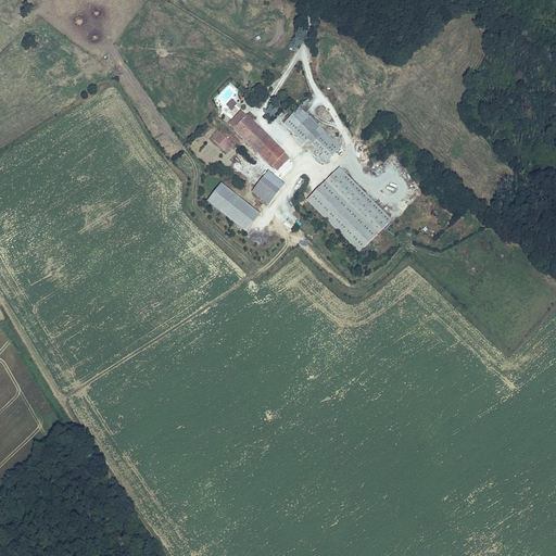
[(341,151),(301,110),(286,125),(304,144),(308,140),(324,156),(320,160),(326,165),(341,151)]
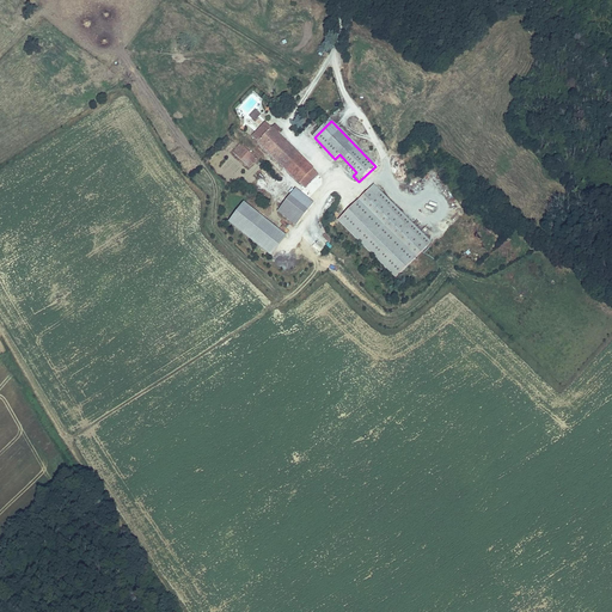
[(265,123),(251,136),(257,142),(299,184),(300,183),(313,170),(314,169),(279,134),(277,135),(271,129),(265,123)]
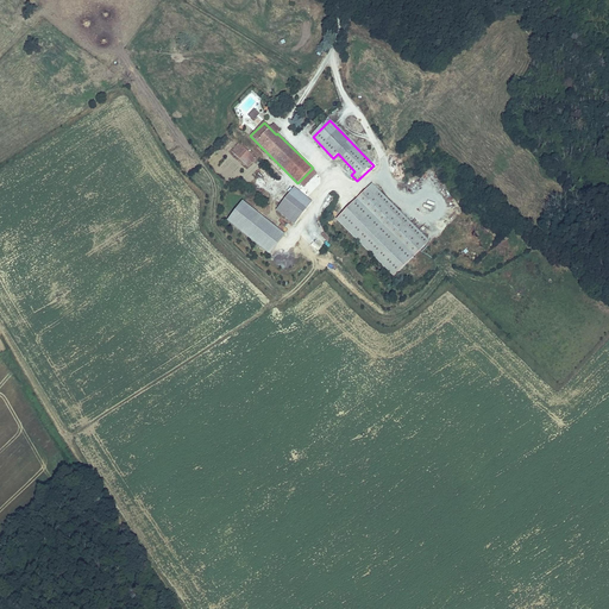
[(275,125),(270,129),(276,135),(277,133),(280,130),(275,125)]
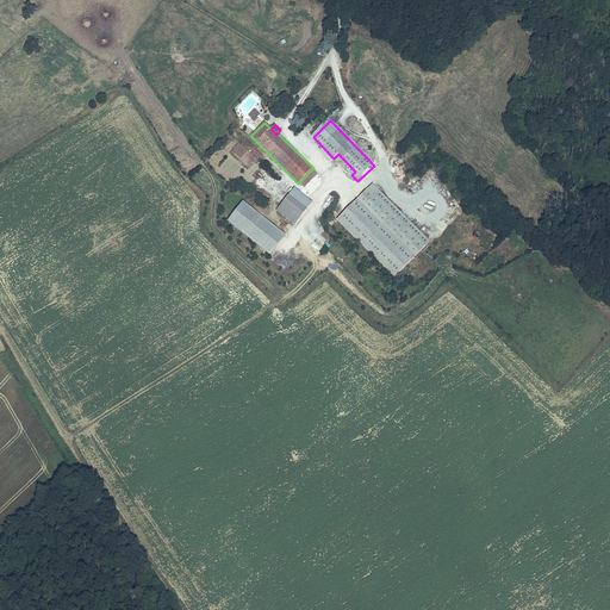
[(231,151),(248,168),(256,160),(243,147),(242,148),(238,144),(231,151)]
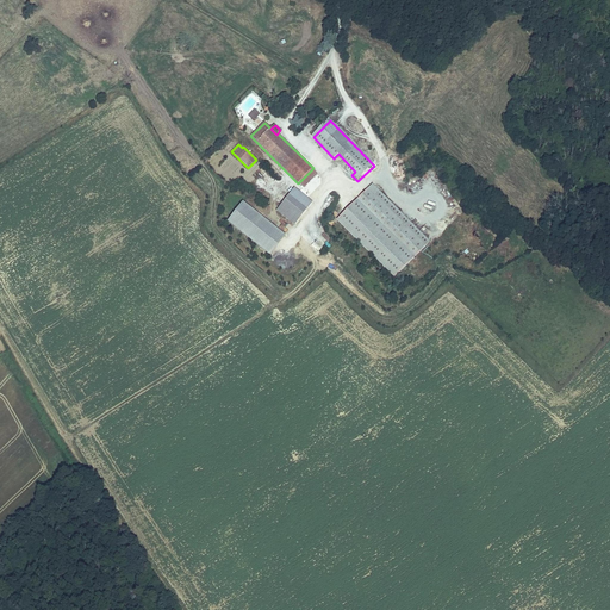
[(312,169),(299,182),(304,188),(317,175),(312,169)]
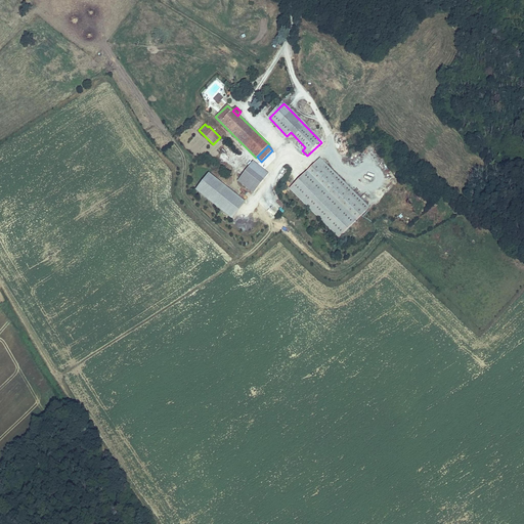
[(368,212),(320,162),(316,165),(364,215),(368,212)]
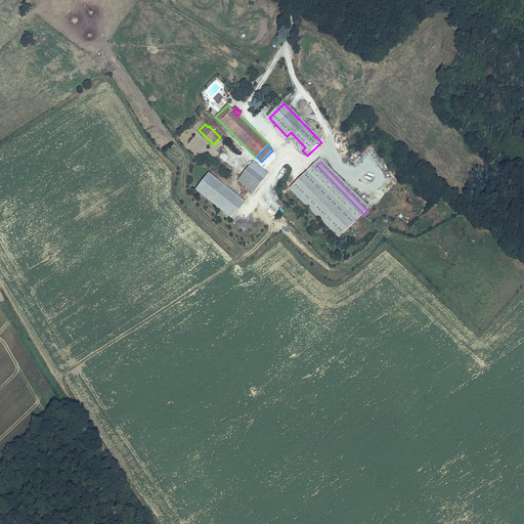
[(253,163),(237,182),(253,194),(268,175),(253,163)]
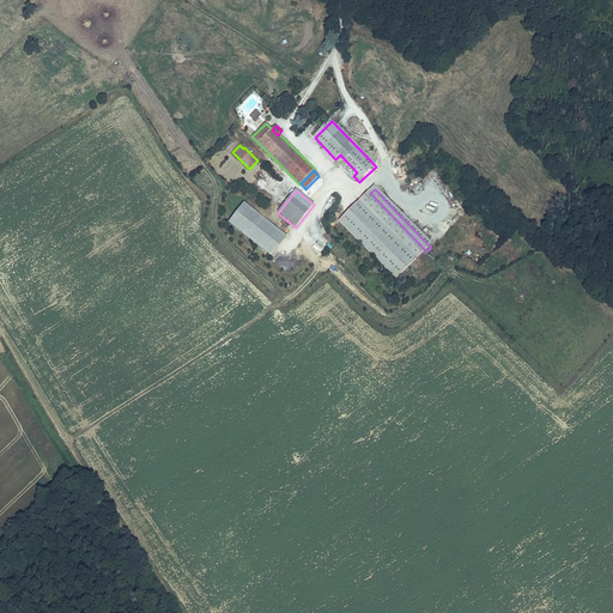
[(426,252),(370,193),(339,223),(394,283),(426,252)]
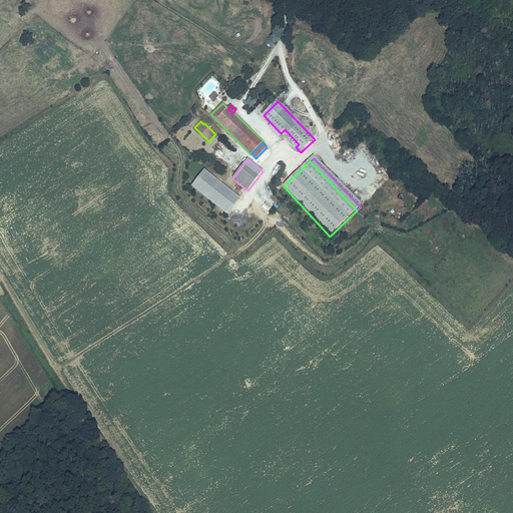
[(226,214),(239,199),(204,170),(191,185),(226,214)]
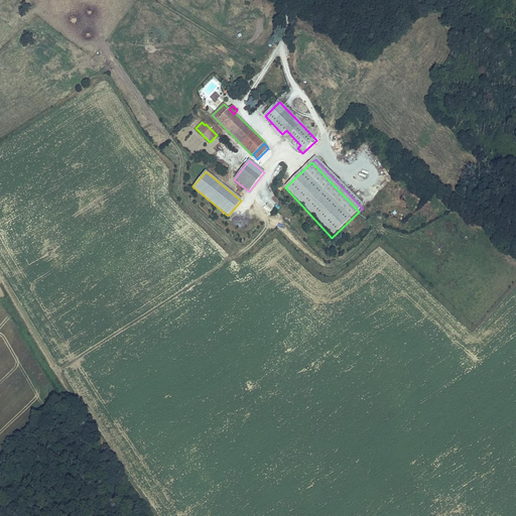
[(271,200),(265,207),(270,211),(276,204),(271,200)]
